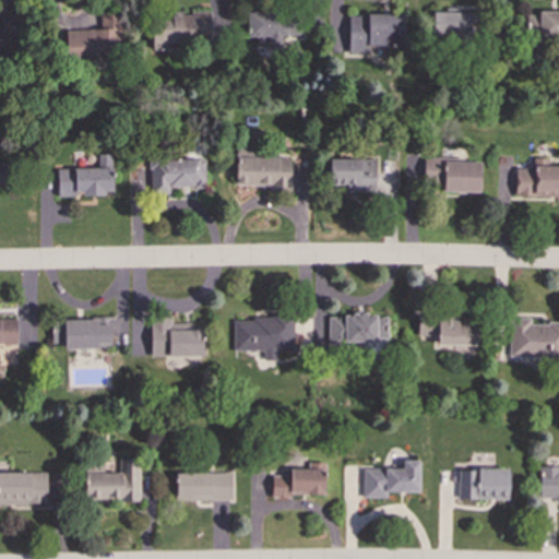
[(66,30),(67,60),(110,59),(110,40),(122,40),(121,10),(99,11),(99,30),(66,30)]
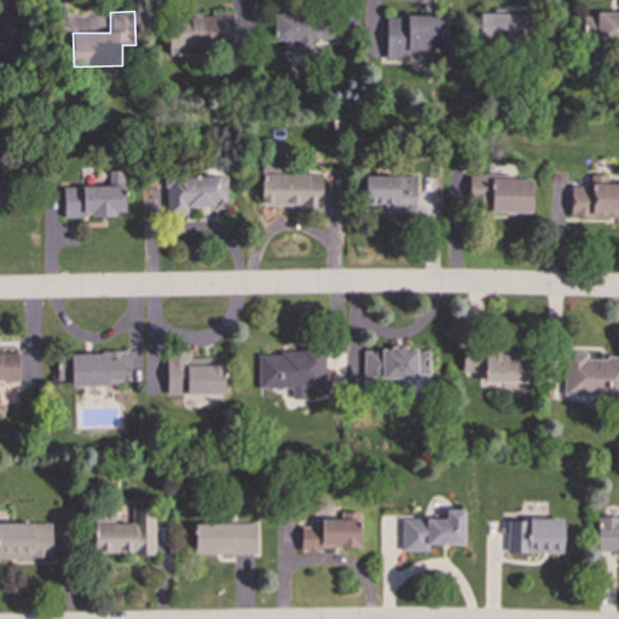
[(272,12),(273,40),(284,40),(284,50),(316,48),(316,42),(337,42),(336,24),(313,24),(313,11),(272,12)]
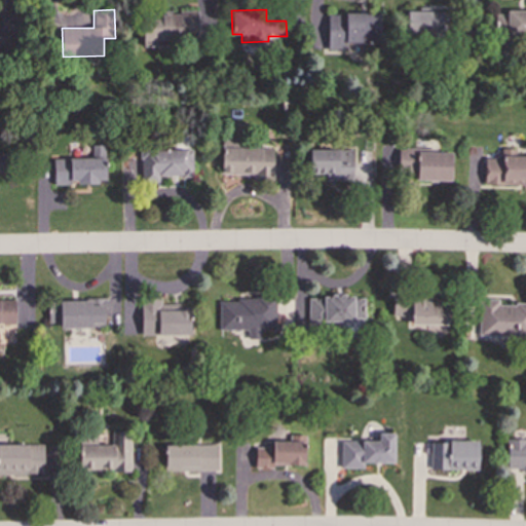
[(442,10),(407,11),(408,36),(442,35),(442,10)]
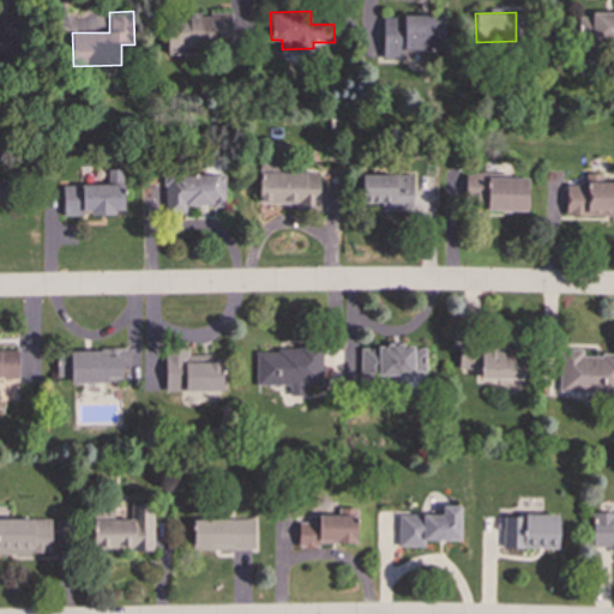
[(613,41),(613,13),(578,13),(578,41),(613,41)]
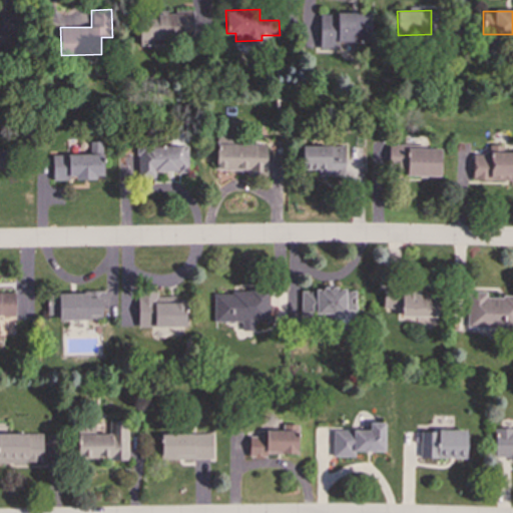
[(0,44),(12,45),(13,13),(0,12),(0,44)]
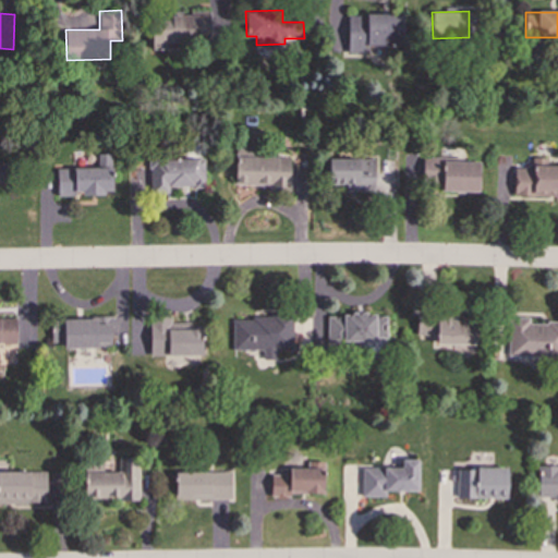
[(152,13),(152,49),(166,49),(165,40),(210,40),(210,13),(152,13)]
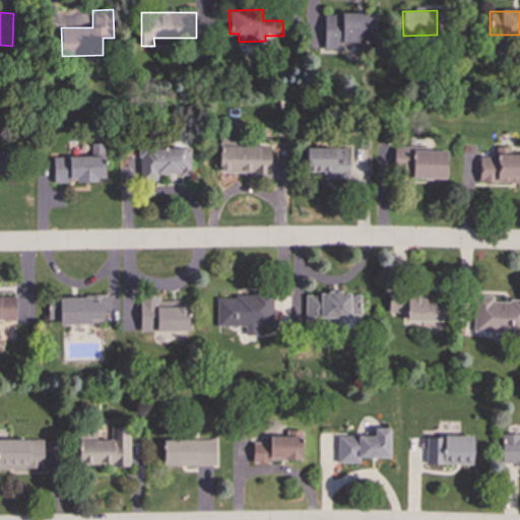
[(323,49),(342,49),(342,43),(374,43),(375,13),(324,12),(323,49)]
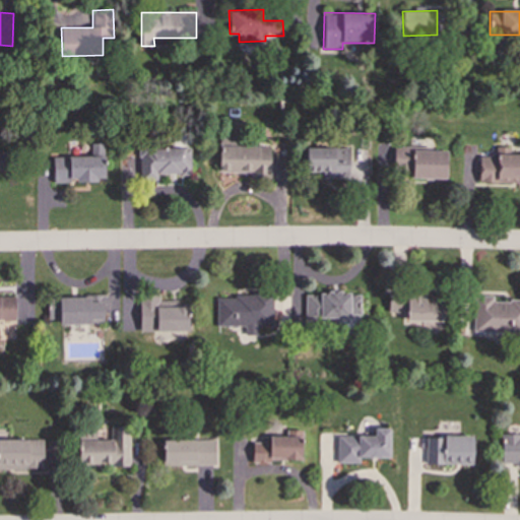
[(53,157),(54,182),(76,182),(105,181),(104,143),(91,144),(91,156),(53,157)]
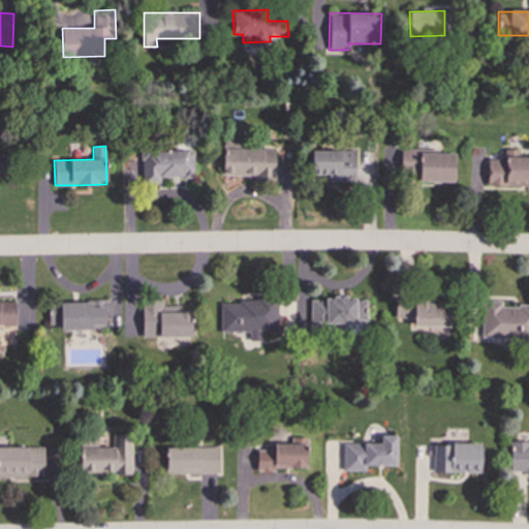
[(454,182),(454,154),(419,153),(419,148),(383,147),(383,172),(418,172),(418,181),(454,182)]
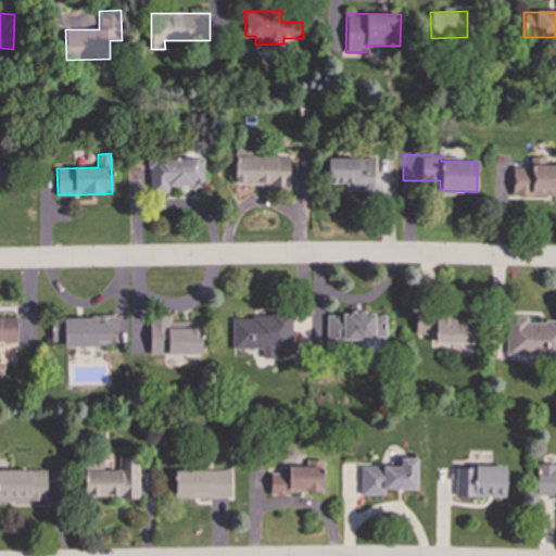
[(289,156),(234,155),(234,184),(267,184),(267,190),(288,190),(289,156)]
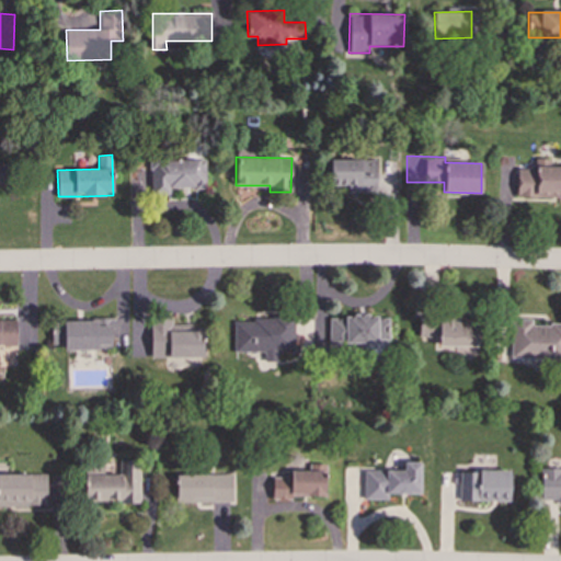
[(560,196),(560,167),(549,167),(549,159),(535,158),(535,169),(516,169),(516,196),(560,196)]
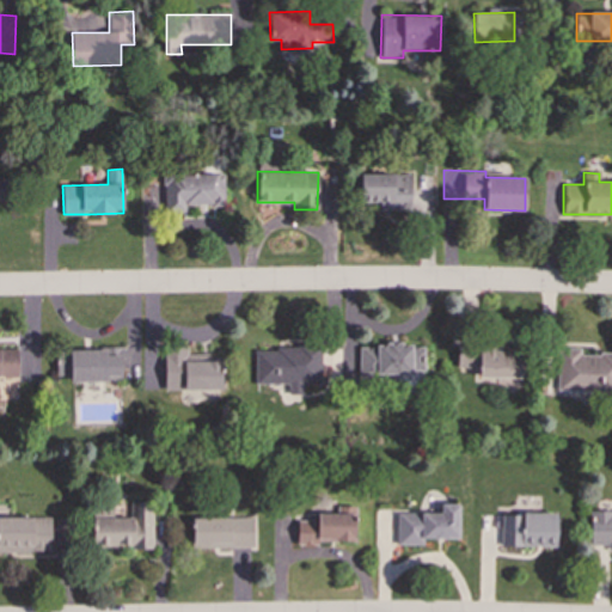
[(224,175),(164,173),(164,213),(185,213),(185,204),(224,204),(224,175)]
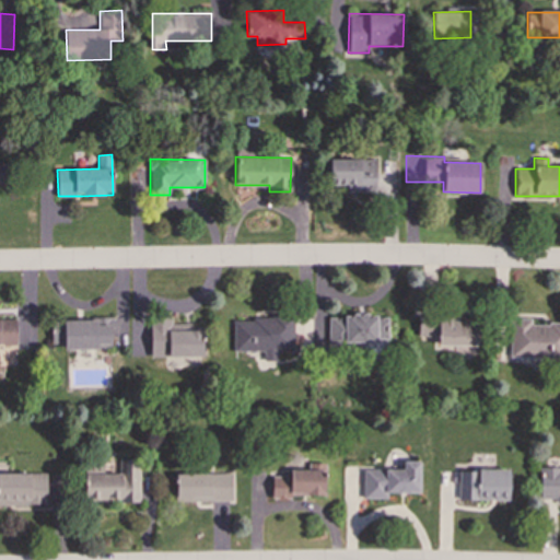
[(375,160),(329,159),(329,184),(347,184),(346,193),(375,193),(375,160)]
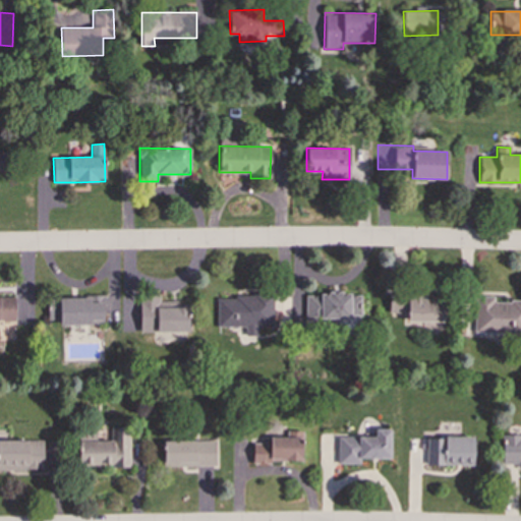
[(304,294),(305,322),(360,321),(360,293),(304,294)]
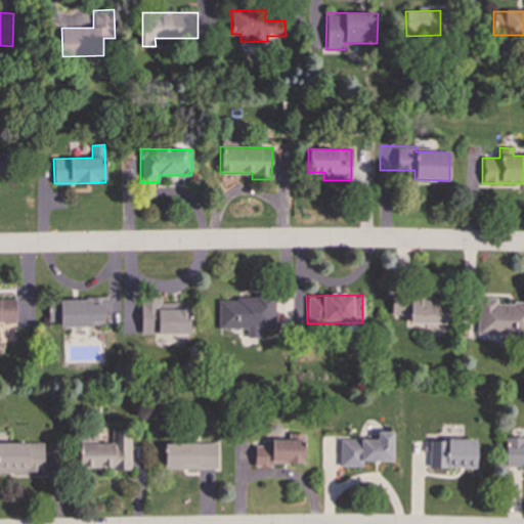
[(217,329),(246,329),(246,338),(258,338),(259,329),(274,329),(274,297),(218,297),(217,329)]
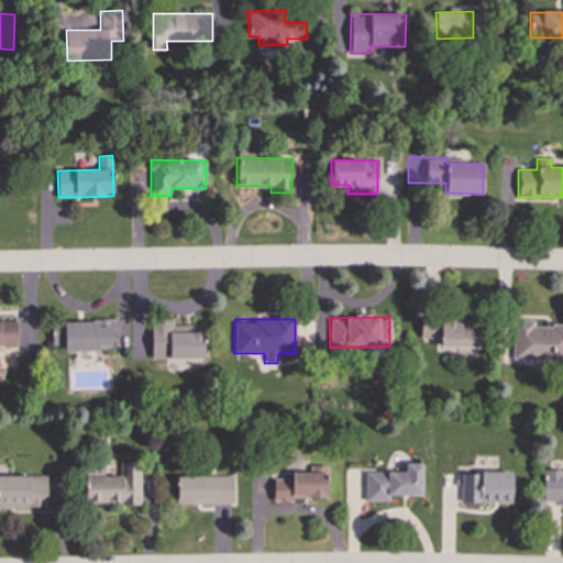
[(420,338),(440,338),(440,348),(482,348),(481,319),(420,320),(420,338)]
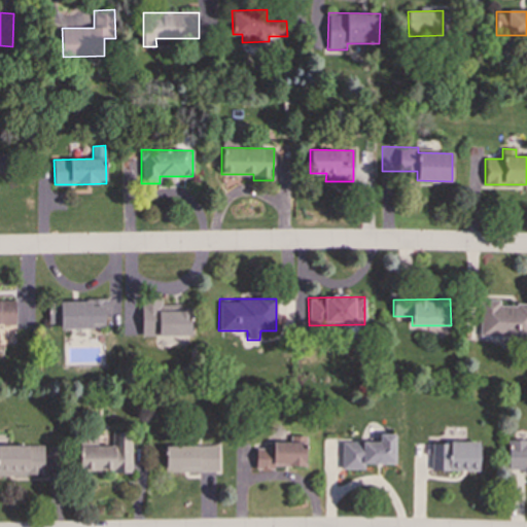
[(104,300),(47,302),(48,323),(60,322),(60,329),(105,327),(104,300)]
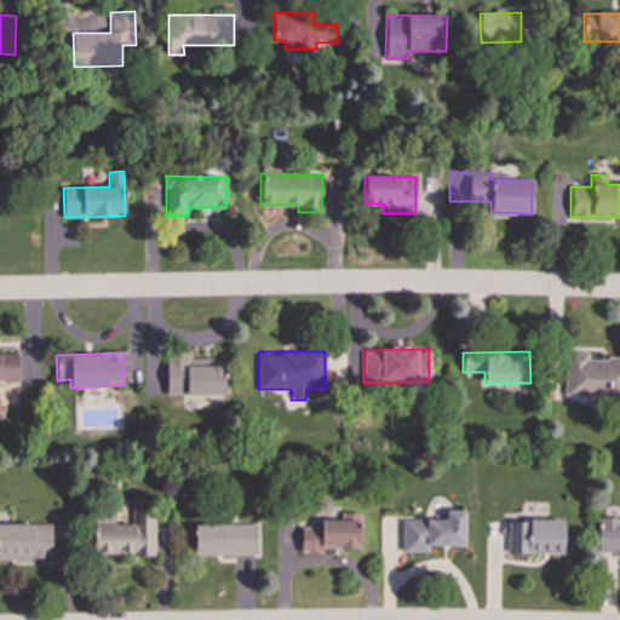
[(564,396),(619,397),(619,359),(586,357),(586,352),(566,352),(564,396)]
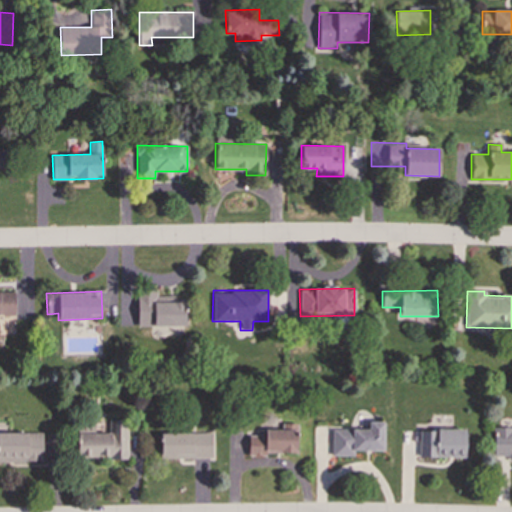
[(14,292),(0,292),(0,315),(15,315),(14,292)]
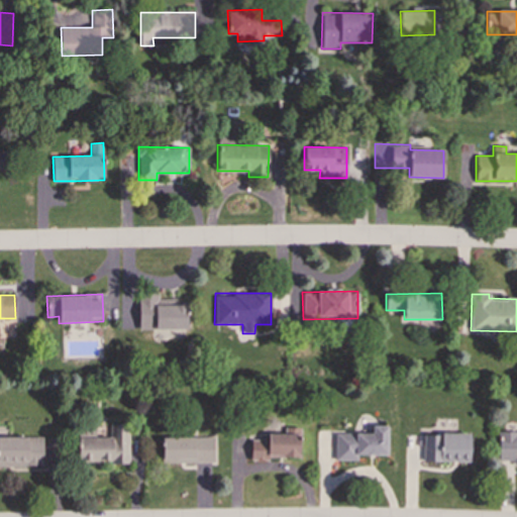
[(128,423),(109,423),(110,437),(79,437),(79,461),(128,461),(128,423)]
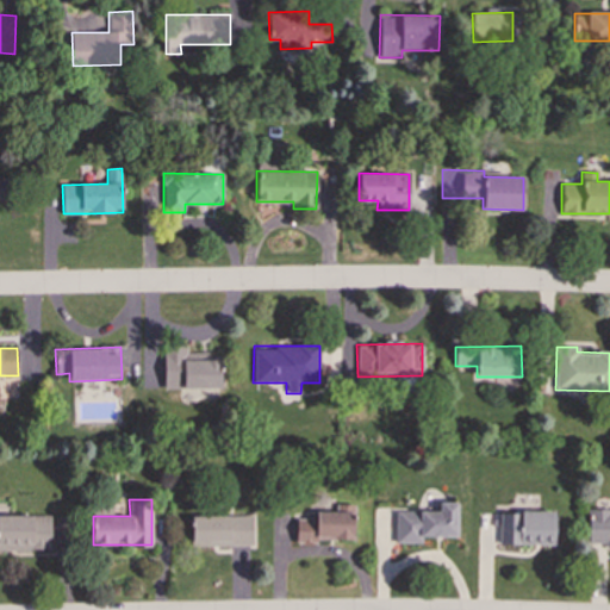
[(456,503),(439,502),(439,511),(396,511),(396,542),(421,543),(421,536),(456,537),(456,503)]
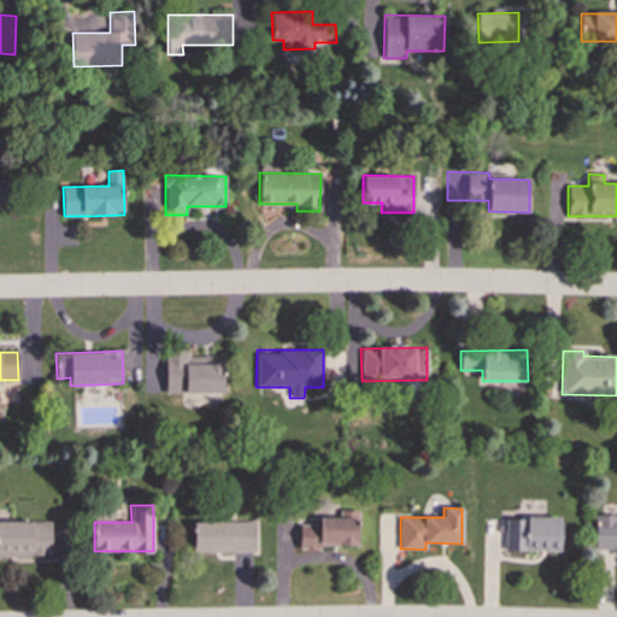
[(339,518),(311,517),(311,526),(299,524),(299,547),(357,547),(358,510),(339,510),(339,518)]
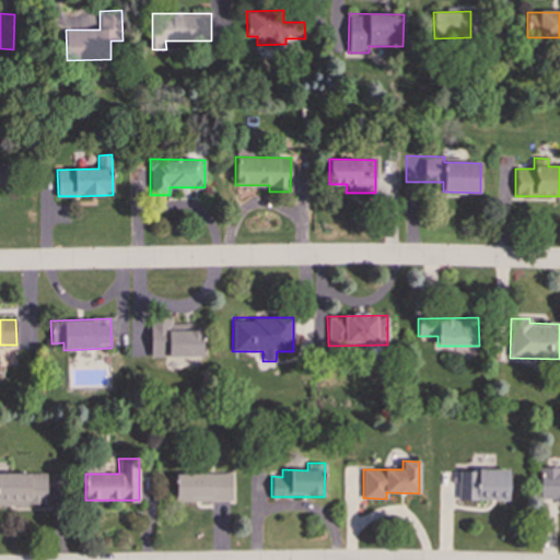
[(559,470),(559,471),(559,467),(539,467),(539,499),(556,499),(556,503),(559,503),(559,470)]
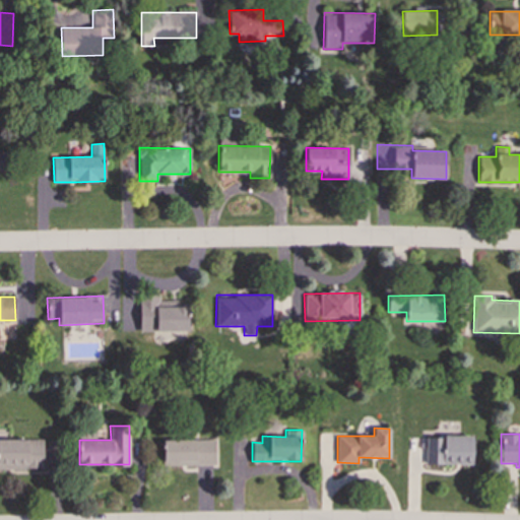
[(471,465),(472,437),(426,435),(425,463),(471,465)]
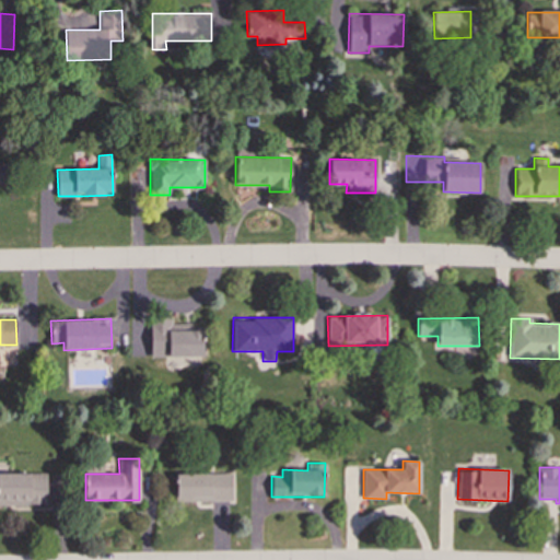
[(0,504),(46,503),(45,473),(0,473),(0,504)]
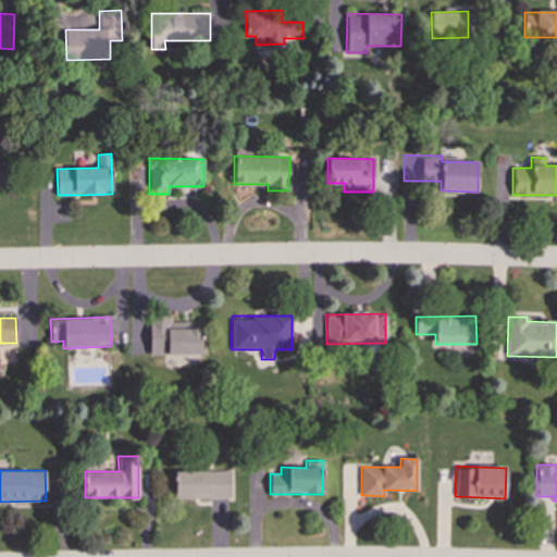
[(174,499),(230,498),(230,470),(173,471),(174,499)]
